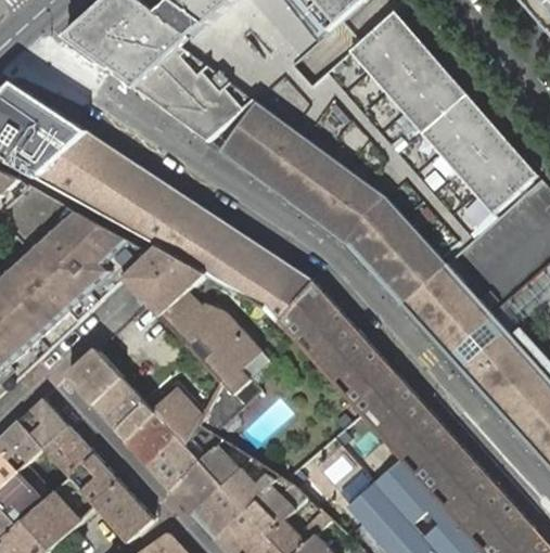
[(207,140),(252,100),(179,49),(188,41),(233,0),(303,0),(329,31),(363,0),(103,0),(64,35),(63,36),(135,88),(206,141),(207,140)]
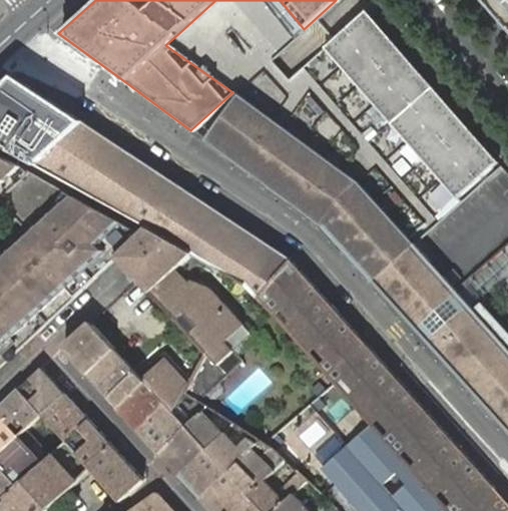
[(484,0),(507,26),(507,0),(484,0)]
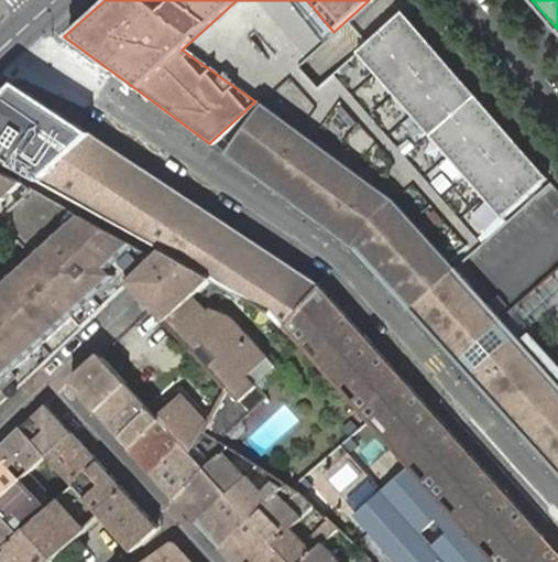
[(538,183),(544,177),(400,11),(393,17),(538,183)]
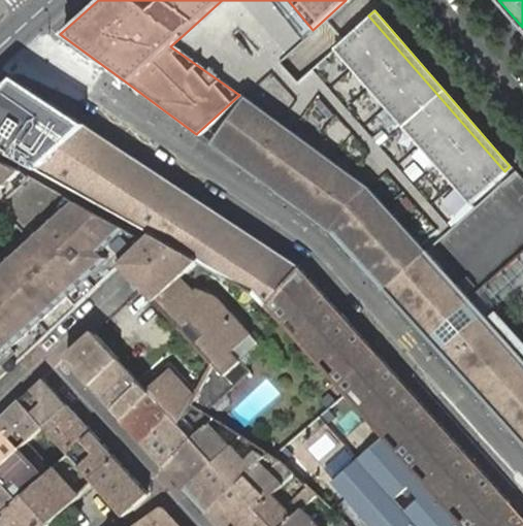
[(336,44),(472,200),(504,171),(368,15),(336,44)]
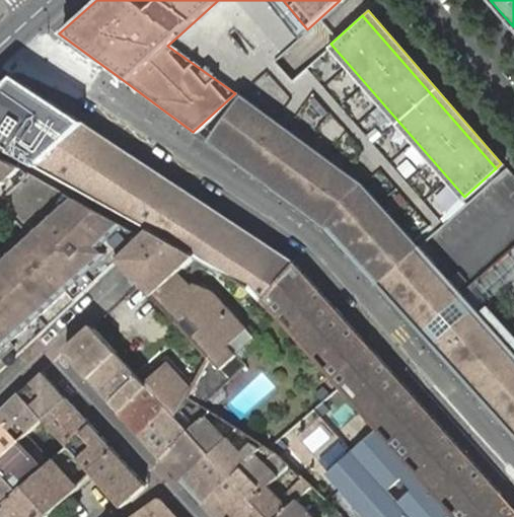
[(464,197),(331,44),(325,48),(459,201),(464,197)]
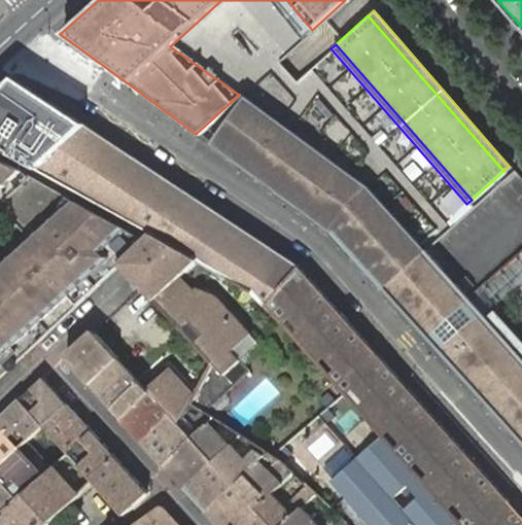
[(253,293),(264,305),(296,266),(289,259),(11,77),(0,88),(0,148),(147,233),(177,249),(196,260),(253,293)]
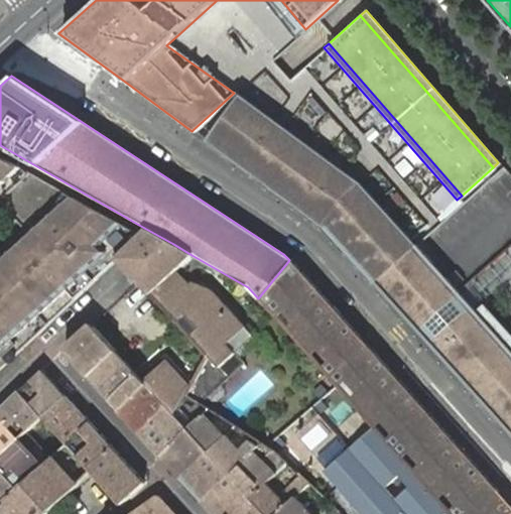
[(317,224),(372,282),(374,281),(413,245),(409,240),(359,183),(238,95),(205,141),(317,224)]
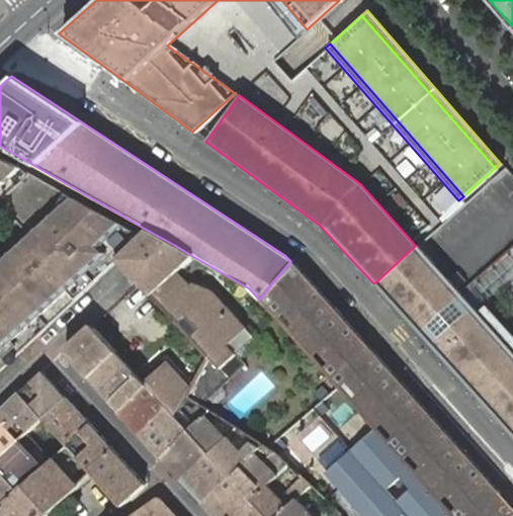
[(0,342),(61,287),(71,299),(113,259),(113,258),(138,236),(0,159),(0,342)]
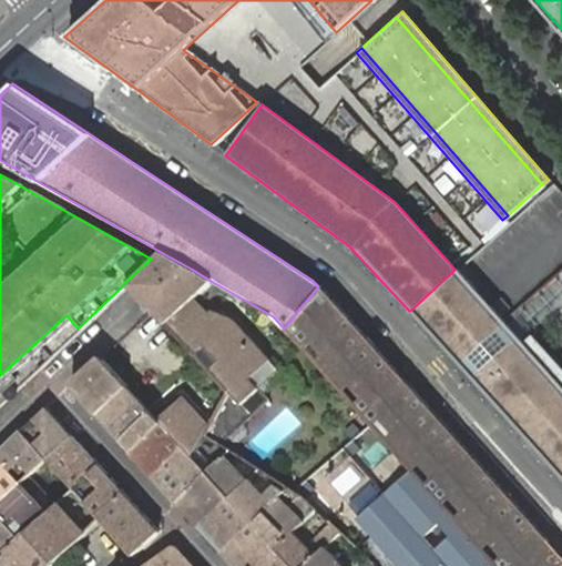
[(191,269),(159,251),(151,259),(124,283),(124,284),(147,307),(149,306),(164,323),(225,391),(202,433),(214,442),(264,397),(256,387),(258,385),(248,374),(267,357),(231,315),(205,313),(191,299),(211,281),(191,269)]
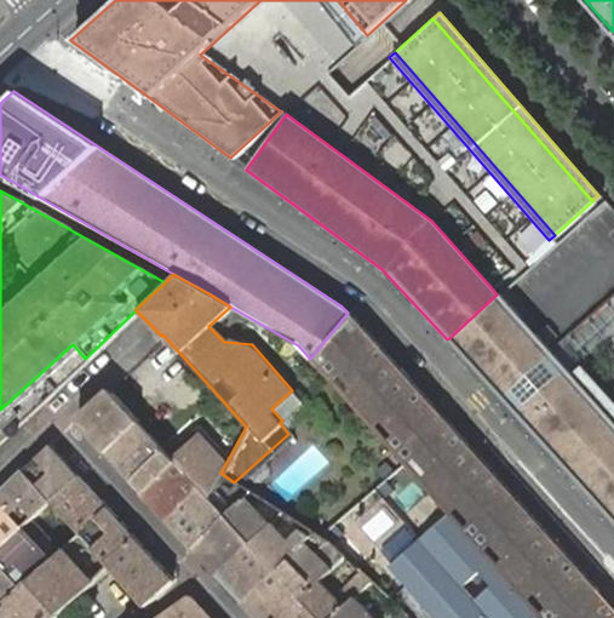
[(613,282),(544,345),(562,368),(613,322),(613,282)]
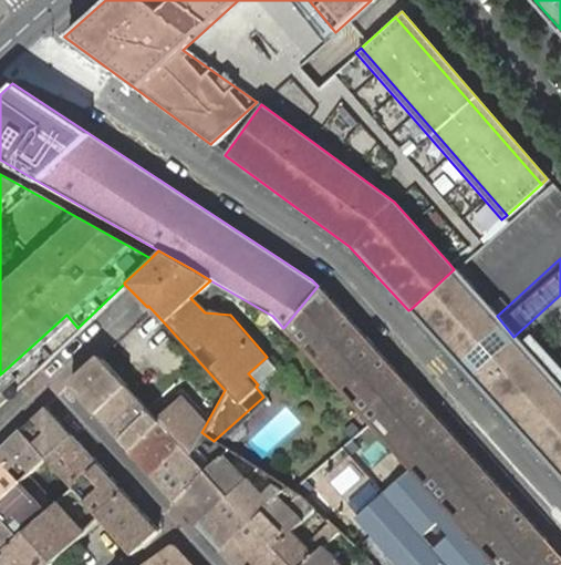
[(454,269),(411,309),(560,476),(560,389),(519,342),(513,337),(497,316),(454,269)]
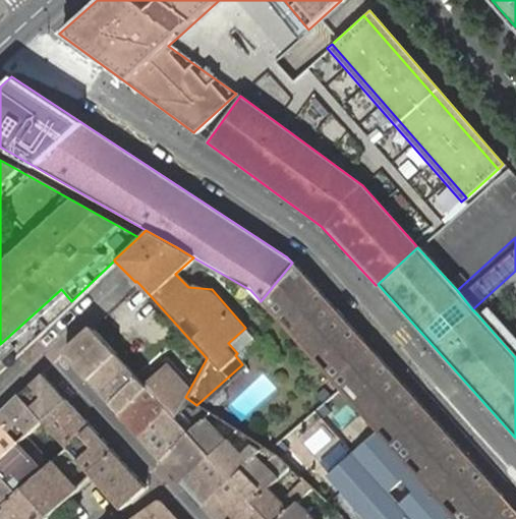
[(292,263),(261,301),(276,318),(351,401),(378,431),(455,518),(468,518),(499,492),(388,369),(292,263)]
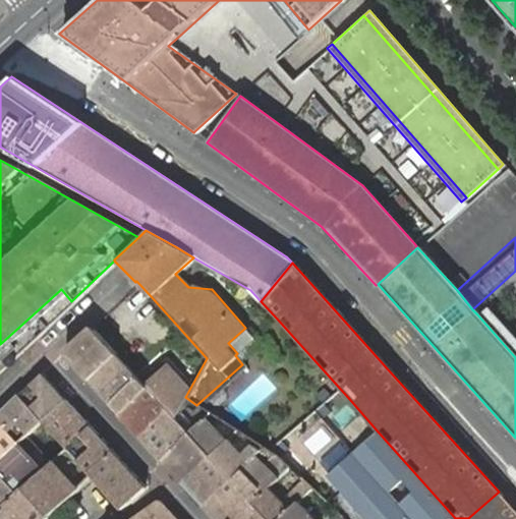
[(515,342),(484,307),(477,314),(484,323),(515,357),(515,342)]
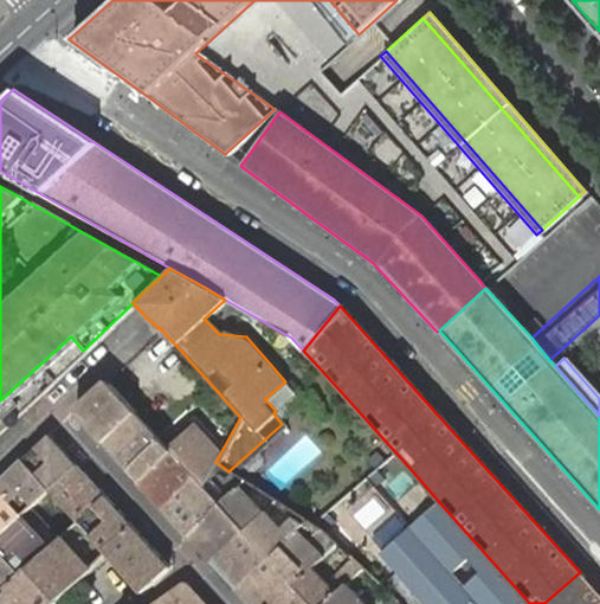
[(131,410),(103,379),(72,407),(72,410),(100,441),(131,410)]
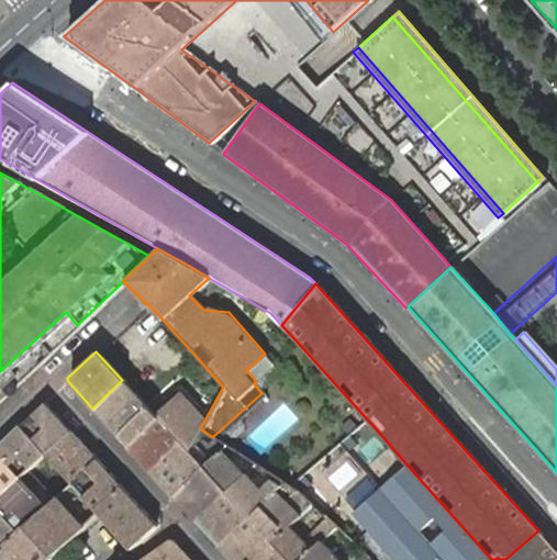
[(156,416),(122,380),(92,409),(125,445),(156,416)]
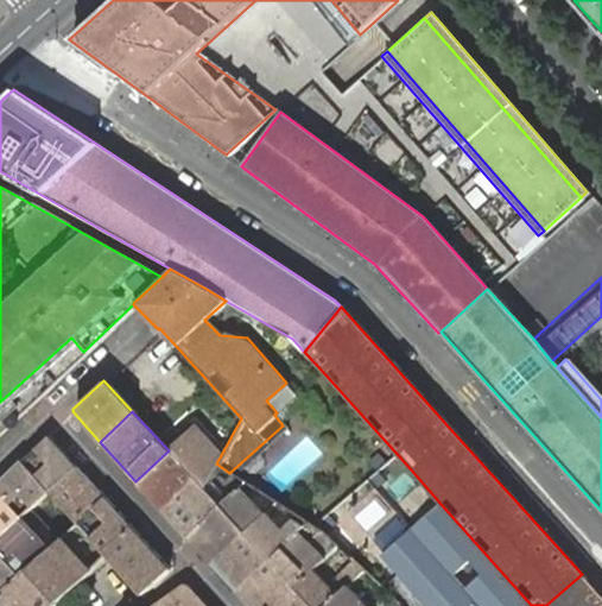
[(48,491),(74,466),(46,436),(44,435),(18,459),(0,477),(0,494),(18,515),(45,488),(48,491)]
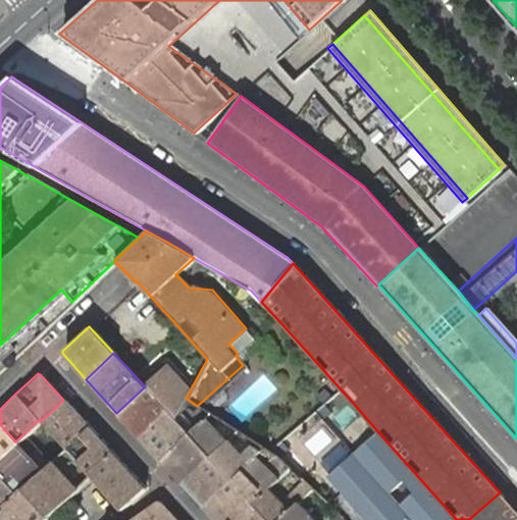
[(138,435),(166,409),(145,386),(116,413),(138,435)]
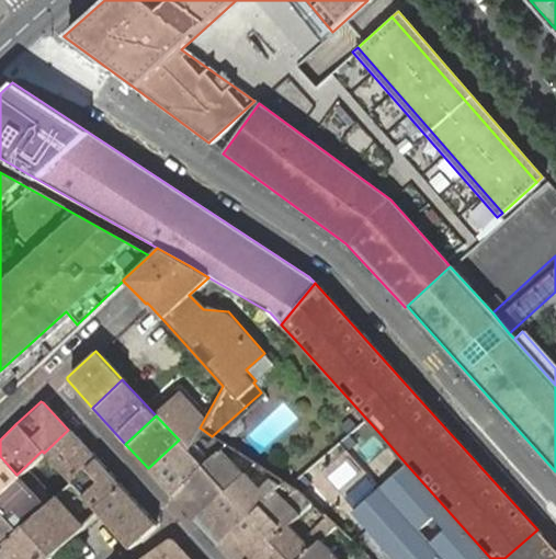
[(376,441),(363,425),(353,434),(366,448),(376,441)]
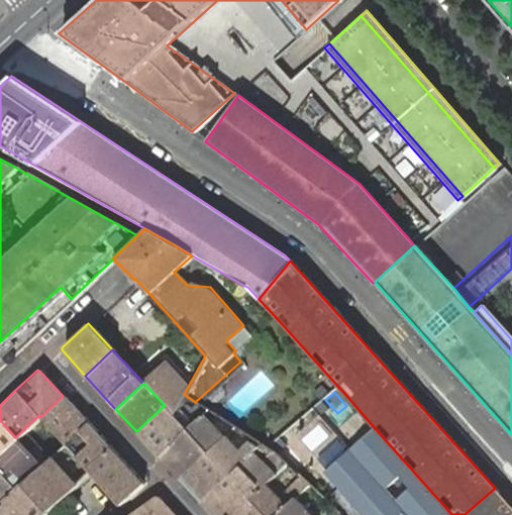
[(202,413),(206,408),(195,402),(184,394),(173,415),(165,405),(136,431),(158,454),(185,428),(202,413)]
